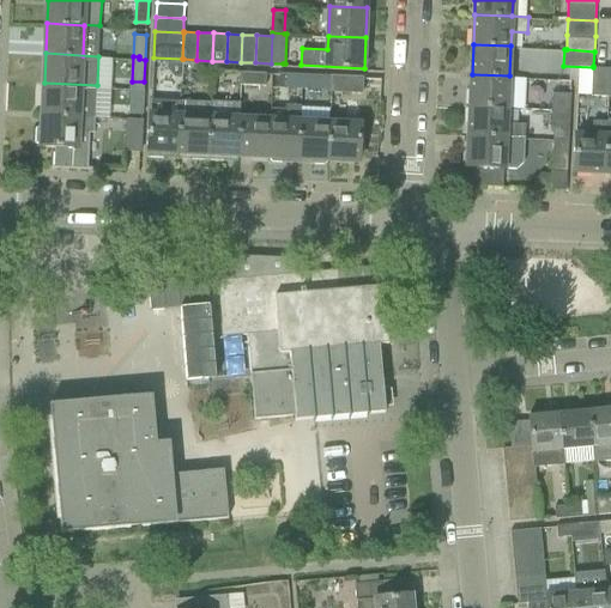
[(593,66),(593,67),(592,93),(609,93),(610,79),(610,66),(593,66)]
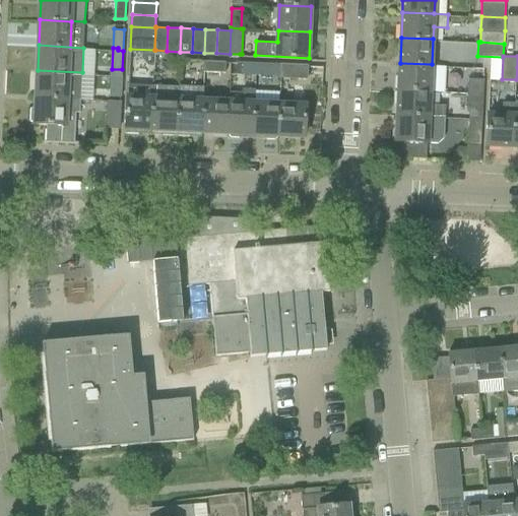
[(206,59),(206,69),(225,70),(227,60),(206,59)]
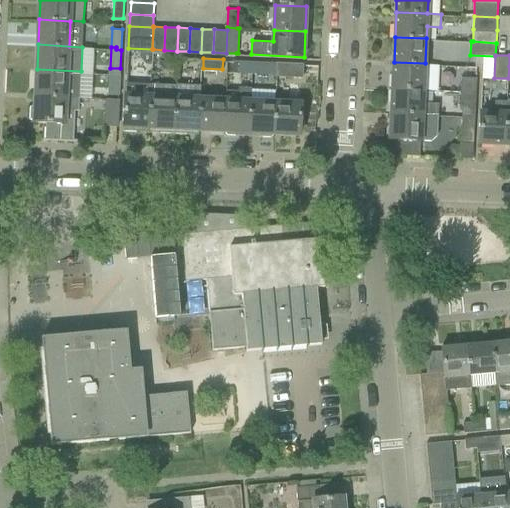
[(240,60),(239,70),(251,70),(251,65),(254,65),(254,60),(240,60)]
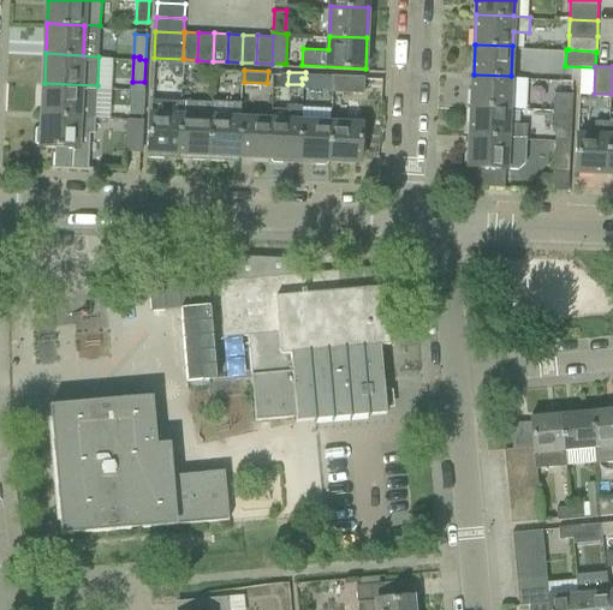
[(302,78),(302,84),(327,85),(328,73),(305,72),(305,78),(302,78)]
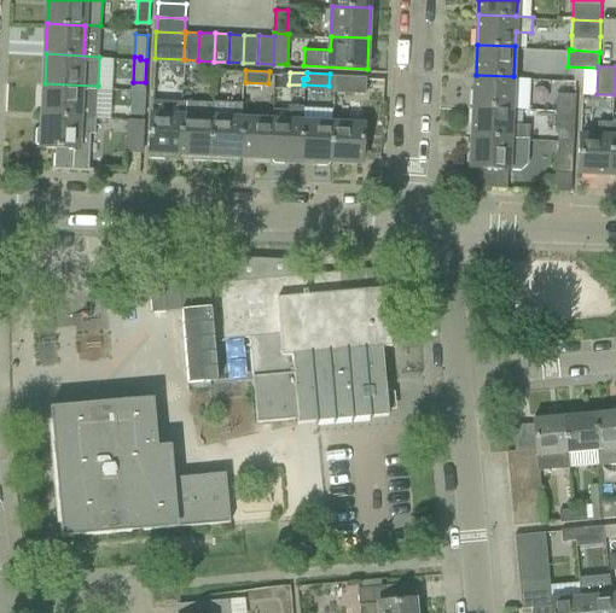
[(366,91),(366,76),(336,74),(335,89),(366,91)]
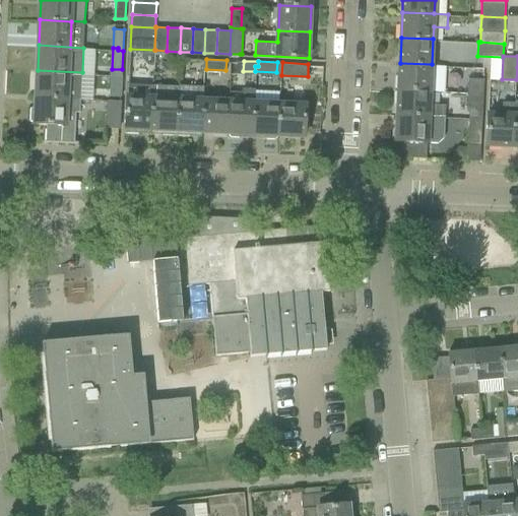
[(432,64),(400,63),(398,88),(431,89),(432,64)]
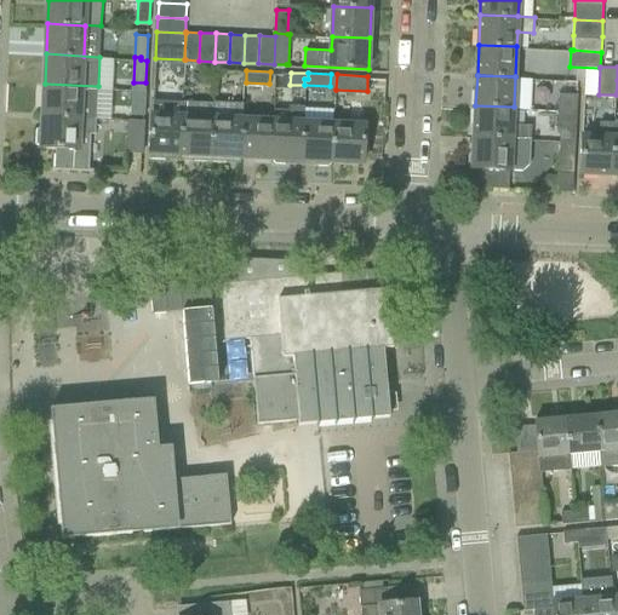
[(45,84),(43,114),(96,116),(98,86),(45,84)]
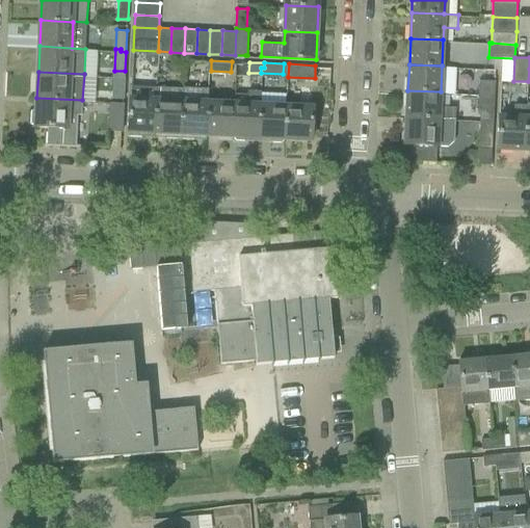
[(125,97),(126,77),(113,76),(112,97),(125,97)]
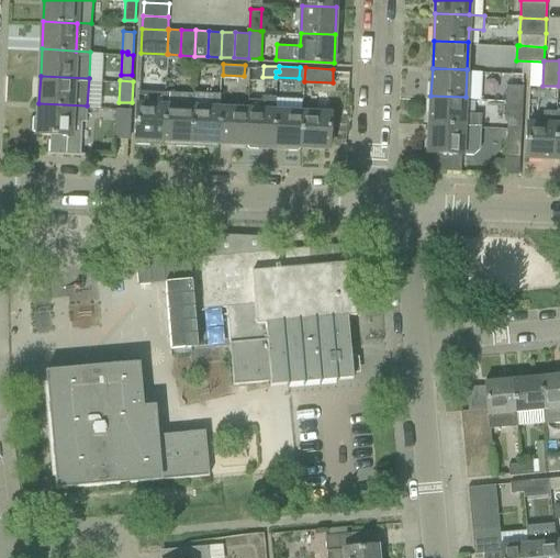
[(507,82),(506,99),(523,100),(524,84),(507,82)]
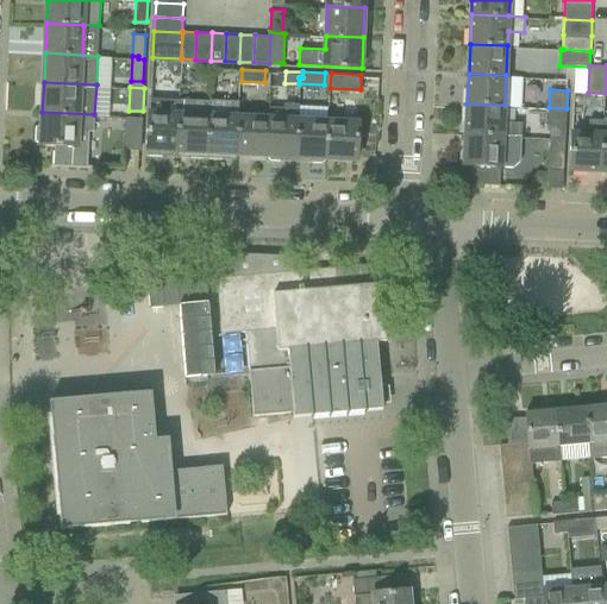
[(180,113),(177,150),(186,150),(192,158),(194,158),(207,158),(207,151),(210,114),(210,100),(195,99),(181,99),(180,113)]
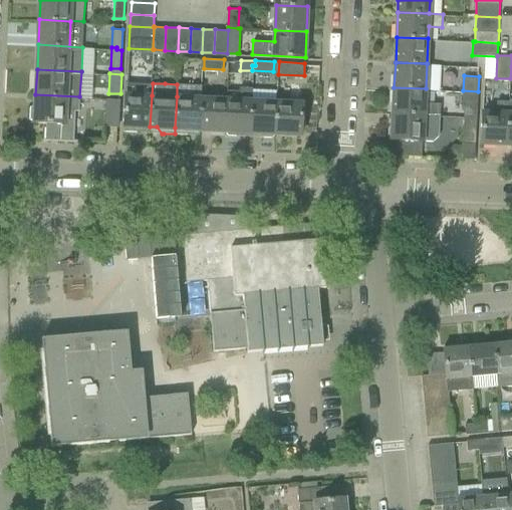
[(175,134),(189,135),(194,129),(200,129),(202,97),(203,84),(178,83),(178,96),(177,96),(175,128),(175,134)]
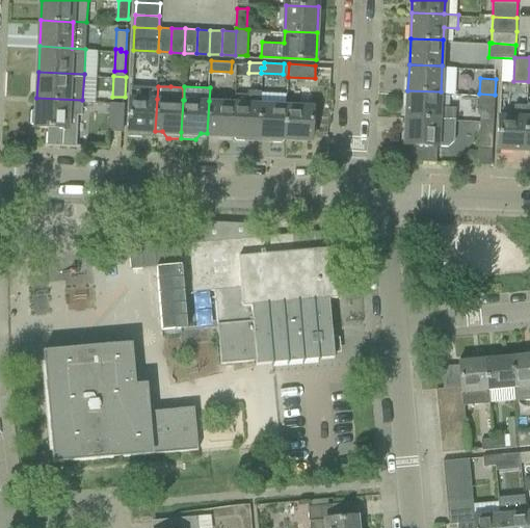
[(233,134),(233,141),(247,141),(253,135),(259,135),(261,103),(261,89),(248,89),(247,103),(235,102),(233,134)]
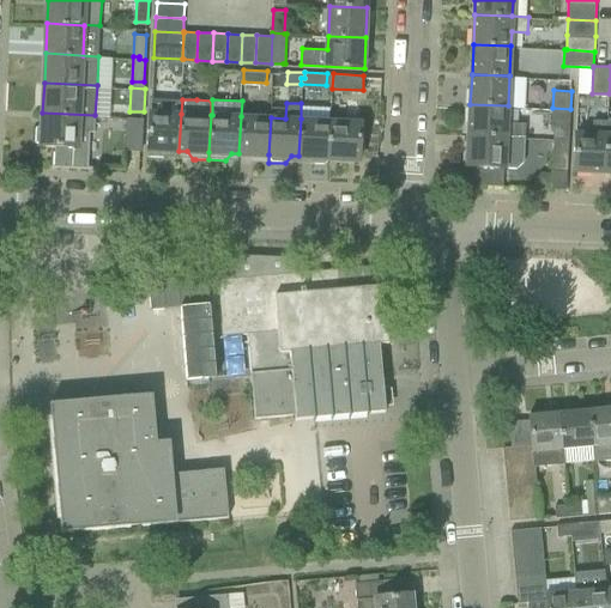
[(470,104),(469,134),(525,137),(526,120),(507,119),(508,105),(470,104)]
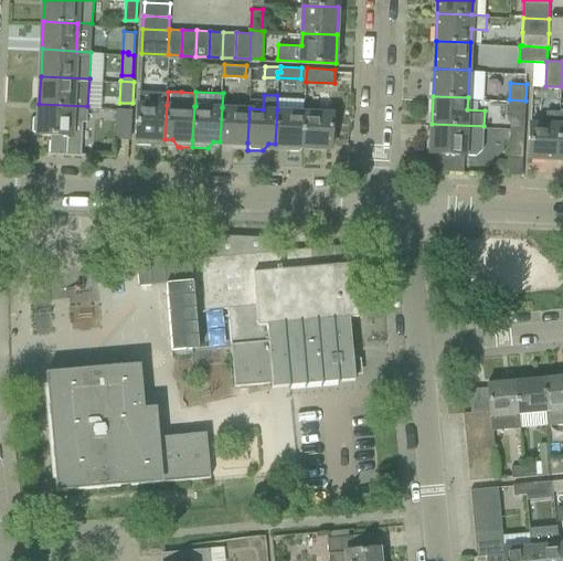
[(526,101),(509,99),(509,117),(510,117),(510,127),(524,128),(524,117),(526,101)]
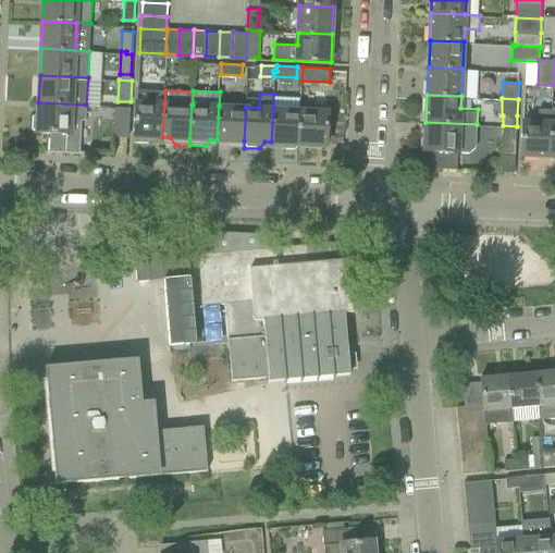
[(271,142),(271,149),(286,149),(292,143),(298,144),(300,109),(300,102),(285,101),(284,109),(273,108),(271,142)]
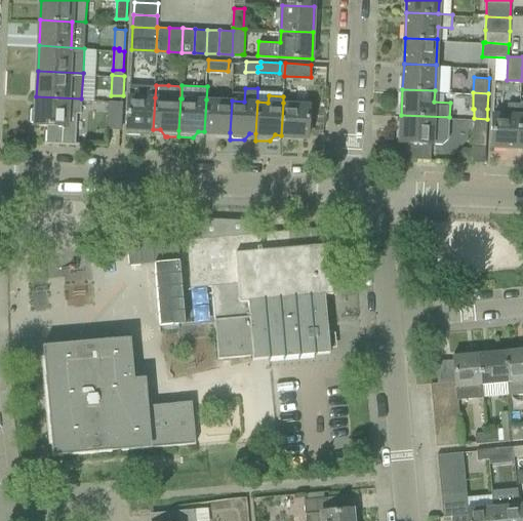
[(81,112),(81,98),(36,96),(36,109),(32,108),(31,121),(35,121),(35,123),(47,123),(46,142),(74,143),(75,111),(81,112)]
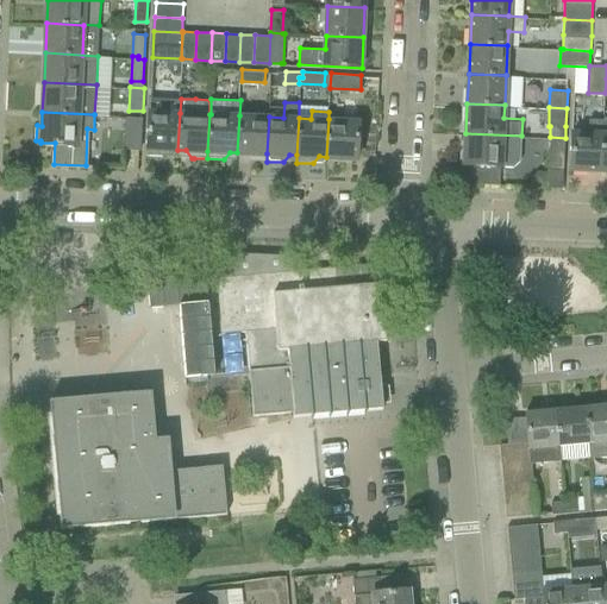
[(148,156),(164,156),(170,149),(177,150),(180,113),(149,112),(148,156)]
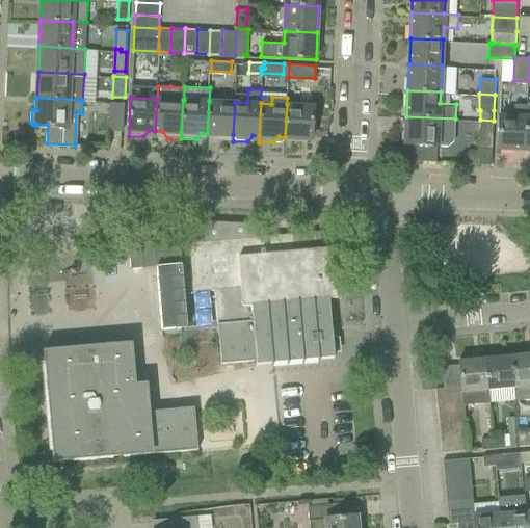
[(209,101),(207,133),(233,134),(235,102),(209,101)]
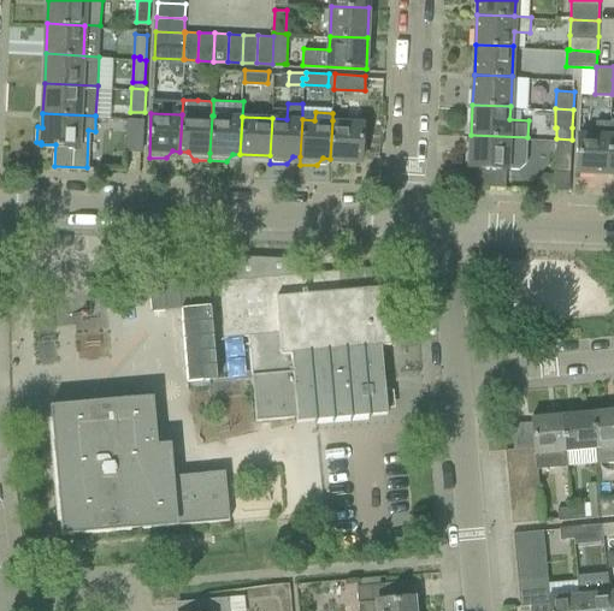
[(127,148),(142,149),(143,118),(128,118),(127,148)]
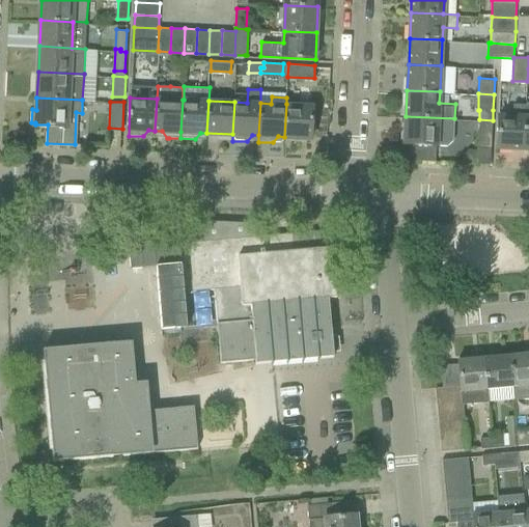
[(513,103),(513,115),(499,115),(498,147),(524,148),(526,104),(513,103)]
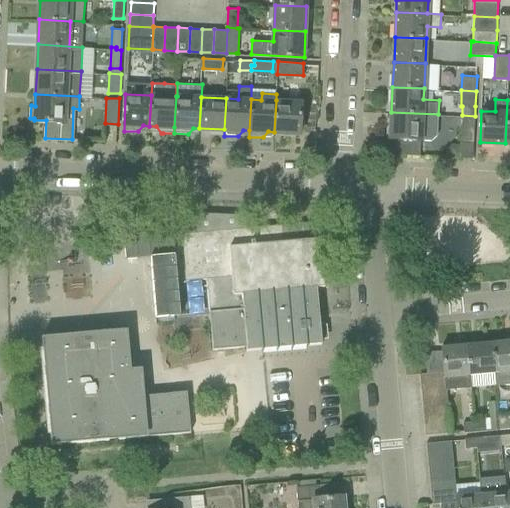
[(301,102),(276,100),(274,132),(300,133),(301,102)]
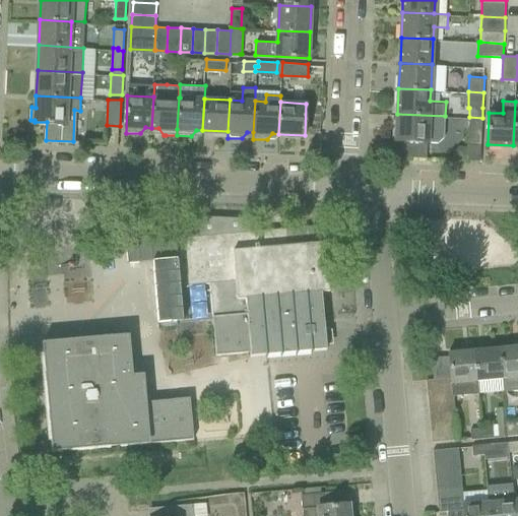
[(445,116),(397,114),(396,139),(438,141),(444,136),(445,128),(445,116)]
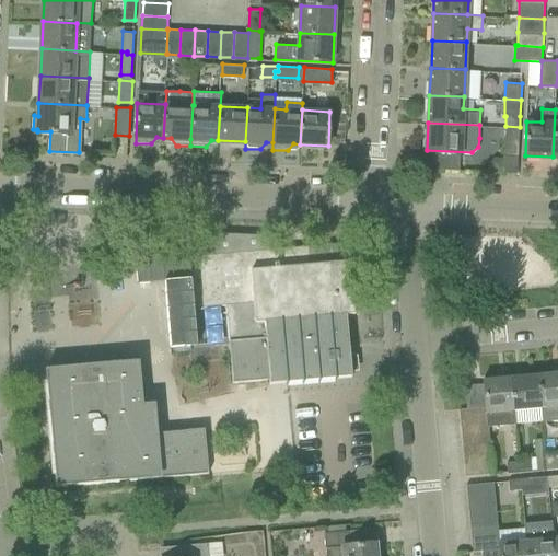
[(506,126),(504,154),(519,154),(520,127),(506,126)]
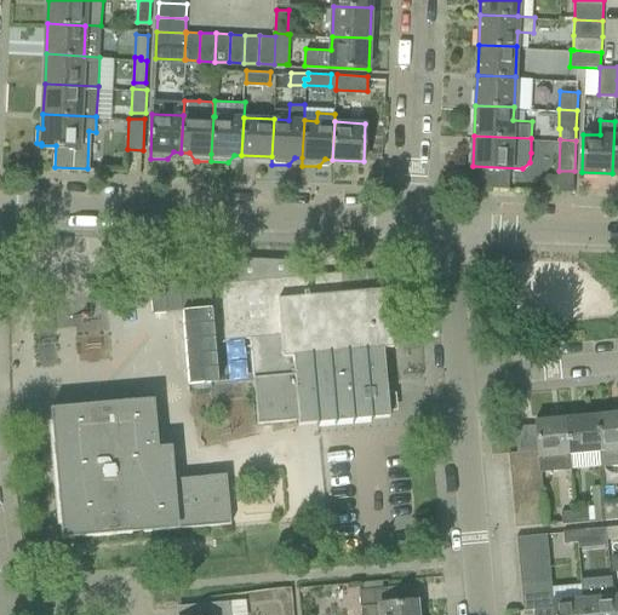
[(234,280),(221,281),(225,338),(251,335),(258,421),(298,418),(299,423),(318,421),(328,420),(390,414),(389,404),(394,404),(394,395),(389,395),(384,346),(394,345),(389,287),(377,288),(375,269),(376,269),(376,268),(298,274),(297,258),(233,256),(234,280)]
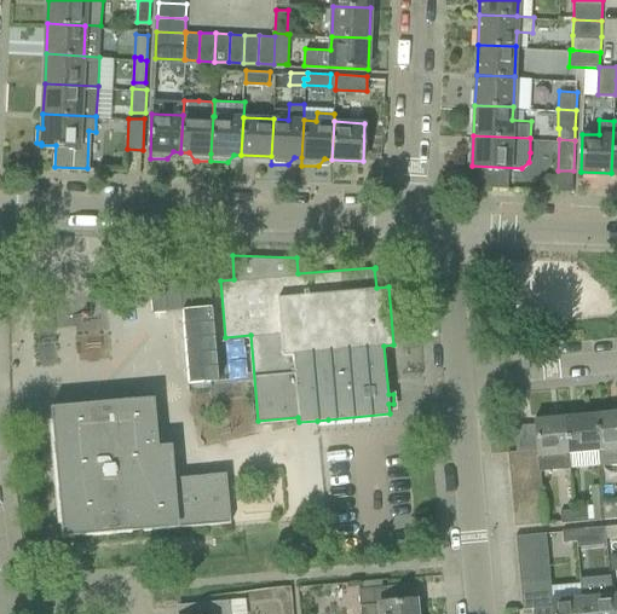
[(183,308),(189,382),(218,380),(209,277),(150,282),(153,311),(183,308)]
